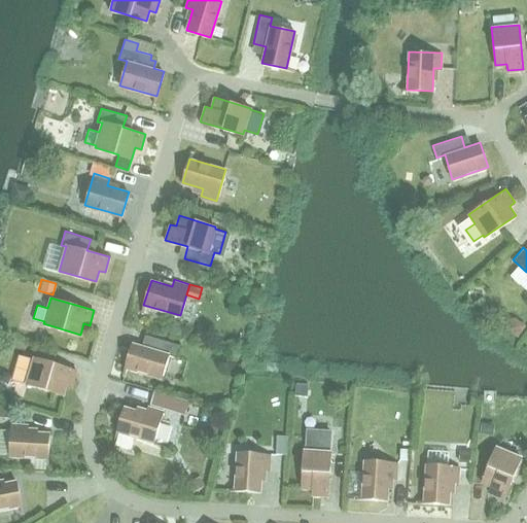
[(514,316),(504,327),(517,337),(525,324),(514,316)]
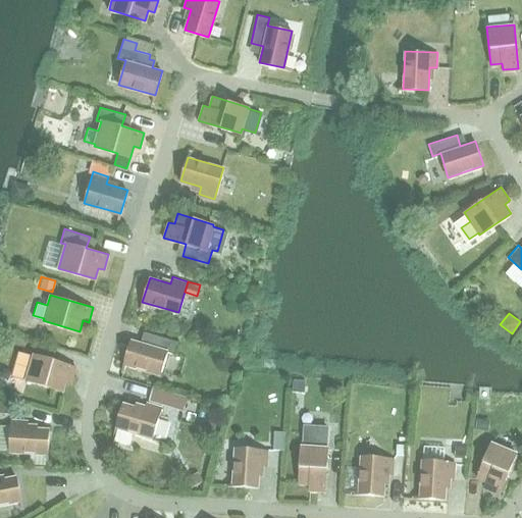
[(147,344),(131,340),(123,363),(160,374),(167,351),(175,353),(178,341),(150,332),(147,344)]
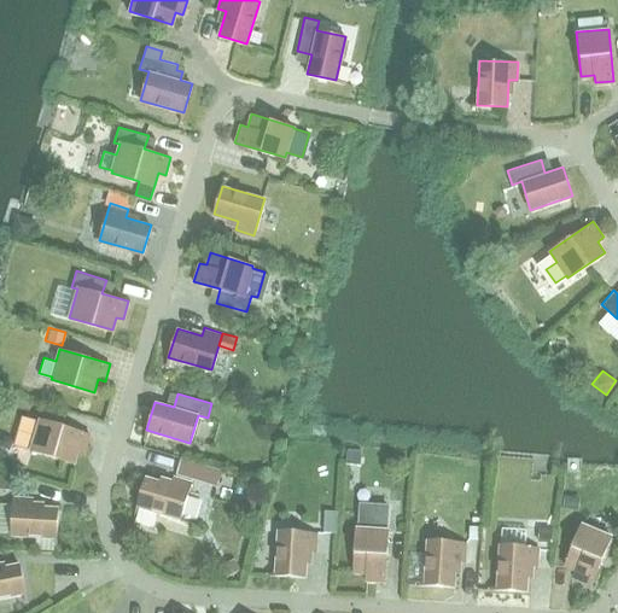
[(40,418),(30,449),(74,461),(77,449),(85,451),(89,433),(40,418)]
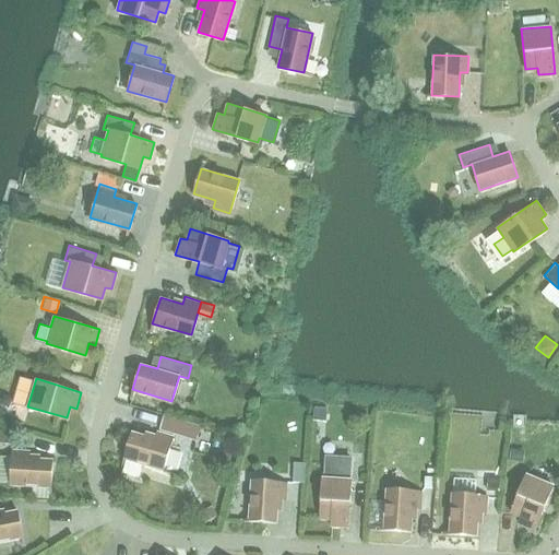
[(314,403),(313,420),(325,421),(326,404),(314,403)]
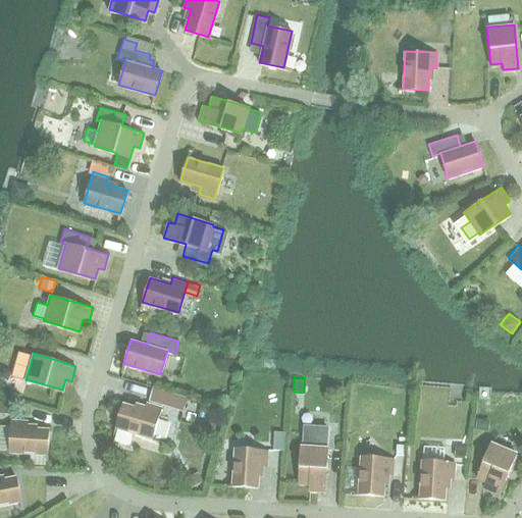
[(153,385),(149,400),(173,407),(178,393),(153,385)]
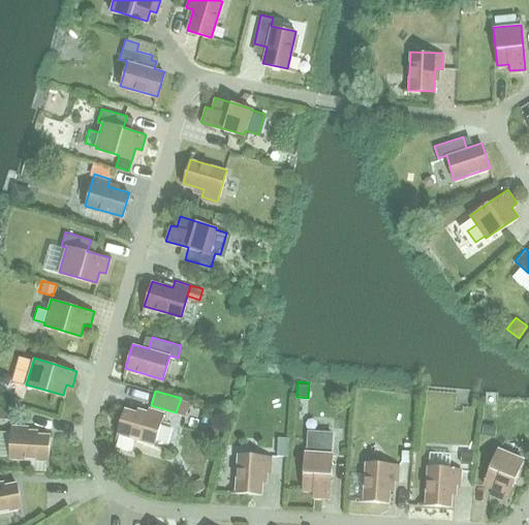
[(0,403),(0,419),(11,421),(12,404),(0,403)]
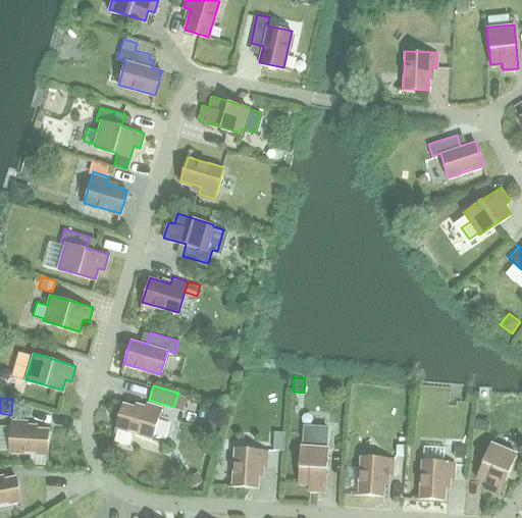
[(144,408),(123,402),(116,426),(152,436),(161,406),(146,401),(144,408)]
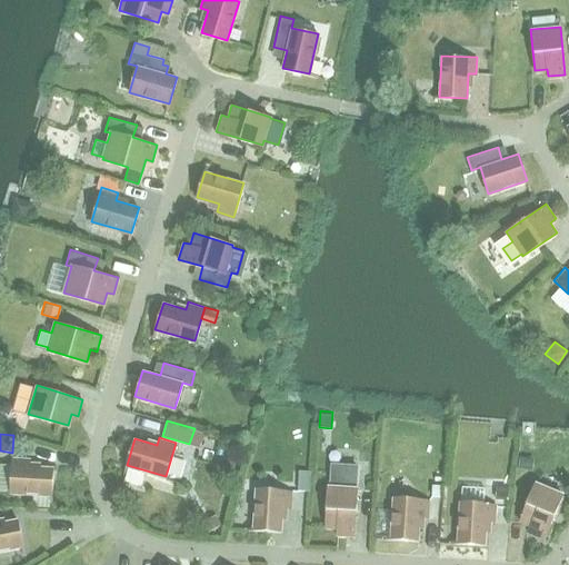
[(520,455),(519,466),(529,467),(530,457),(520,455)]
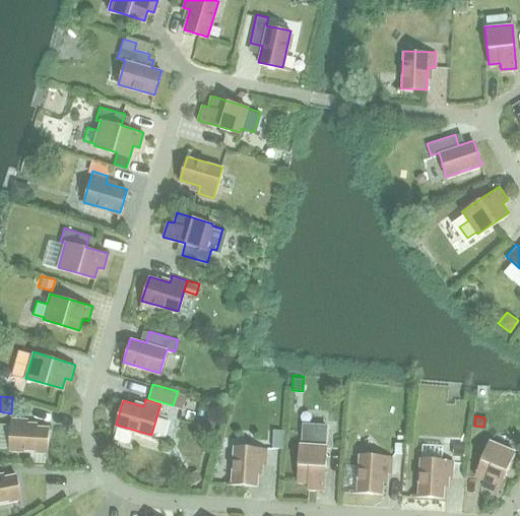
[(11,416),(9,449),(47,451),(49,427),(26,425),(26,417),(11,416)]
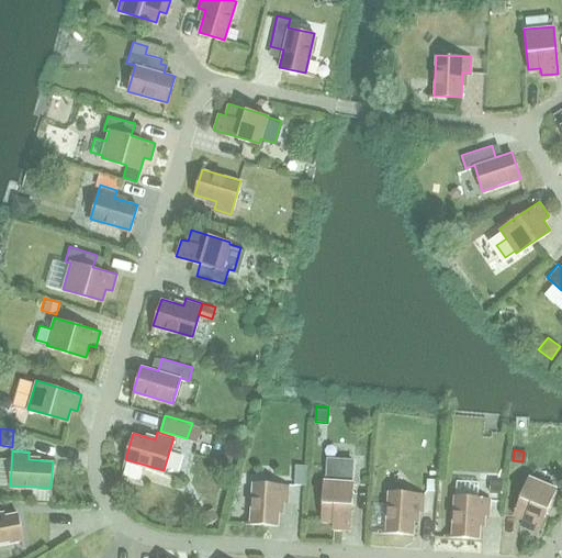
[(352,459),(327,457),(325,479),(324,479),(322,520),(333,521),(333,527),(349,528),(352,481),(351,481),(352,459)]
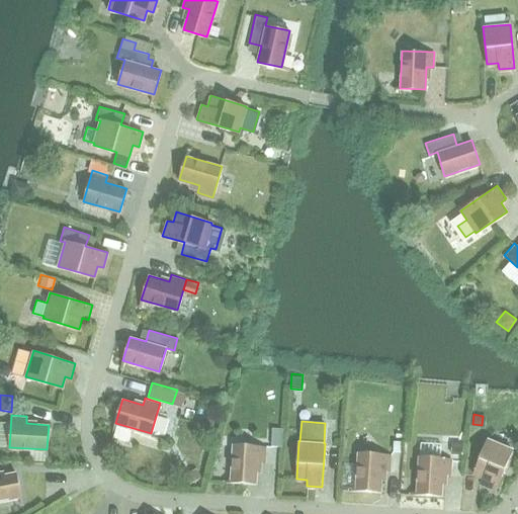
[(270,433),(270,447),(279,447),(280,434),(270,433)]
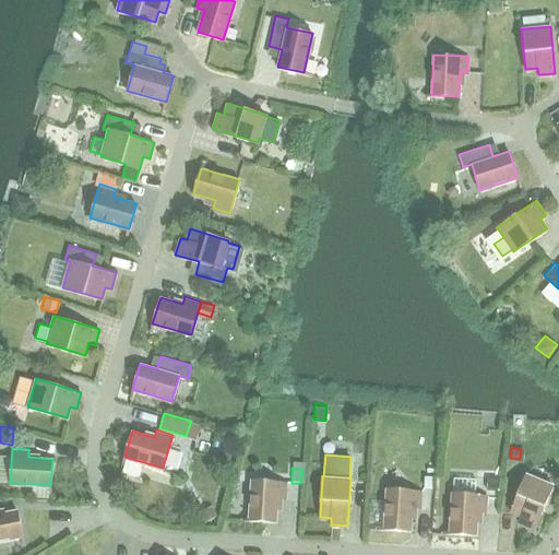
[(424,472),(424,485),(432,485),(433,473),(424,472)]
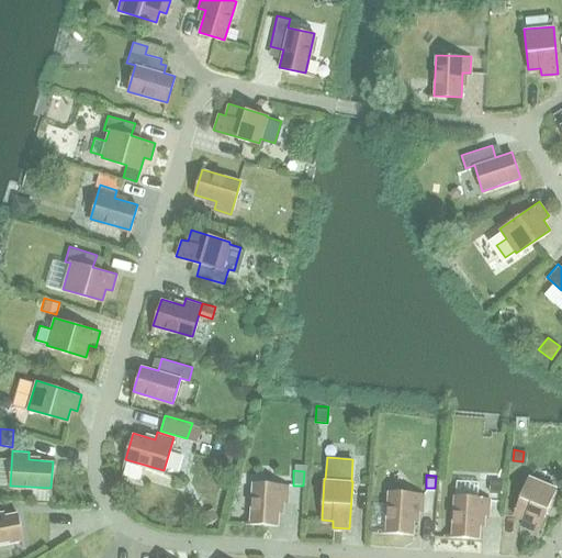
[(555,487),(529,476),(513,513),(524,519),(521,524),(537,531),(555,487)]
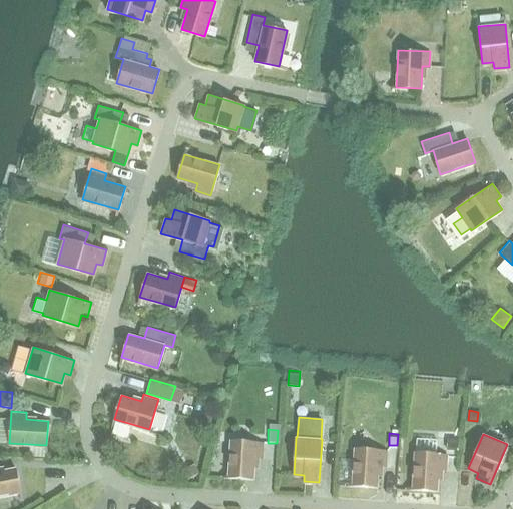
[(447,436),(446,448),(457,448),(458,436),(447,436)]
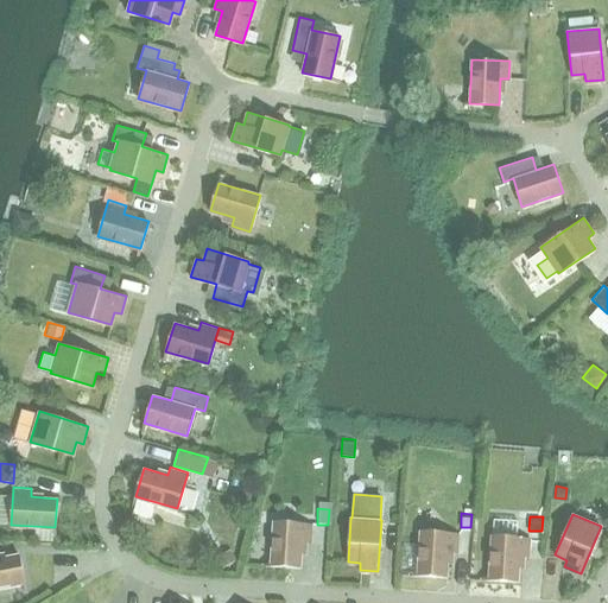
[(271,564),(299,566),(302,540),(310,541),(311,522),(273,520),(271,564)]
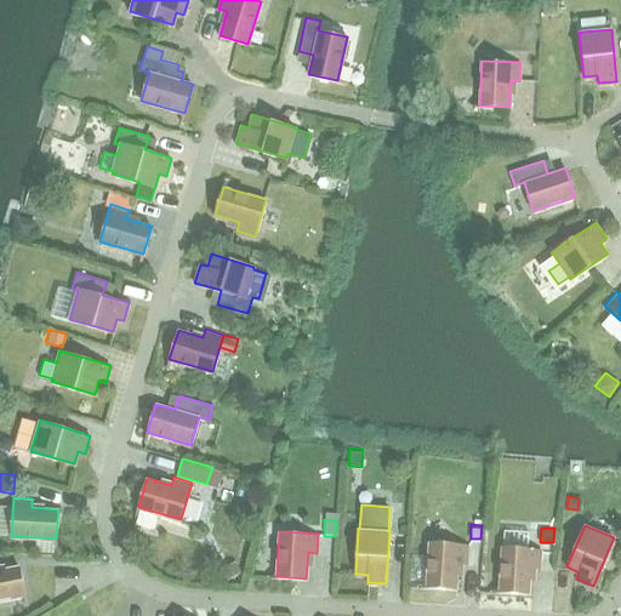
[(429,541),(426,586),(456,588),(457,562),(466,563),(467,543),(429,541)]
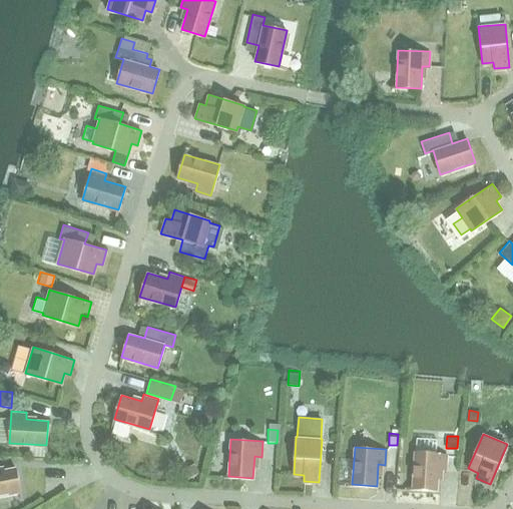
[(415,451),(412,488),(437,490),(438,468),(446,468),(447,453),(415,451)]
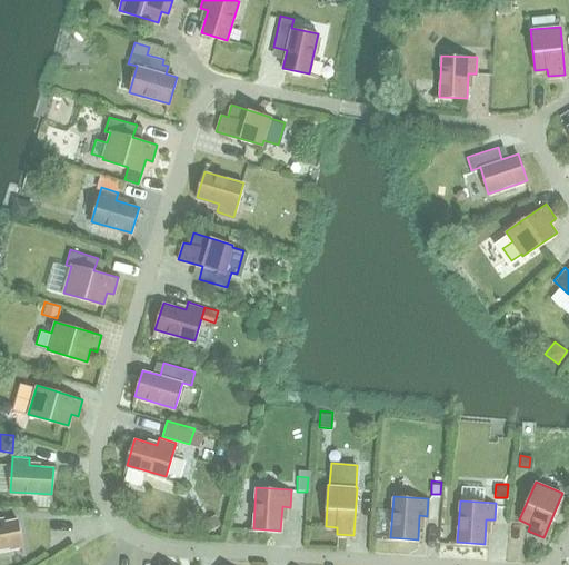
[(215,513),(201,521),(207,531),(220,523),(215,513)]
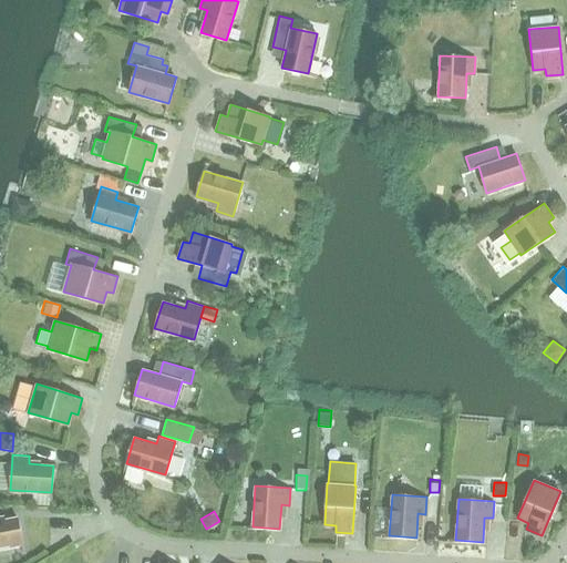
[(0,548),(22,543),(18,517),(0,520),(0,548)]
